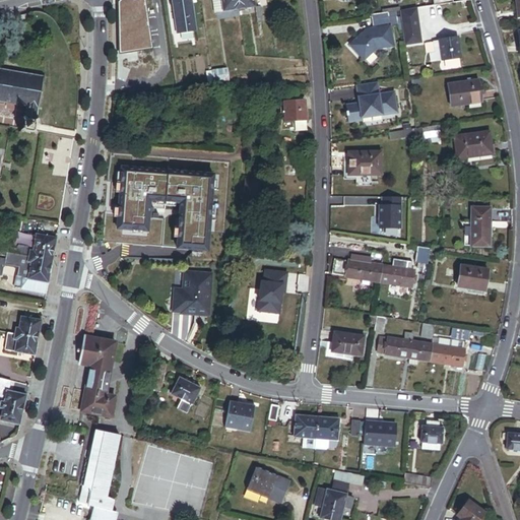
[(152,49),(145,0),(119,0),(118,2),(119,54),(152,49)]
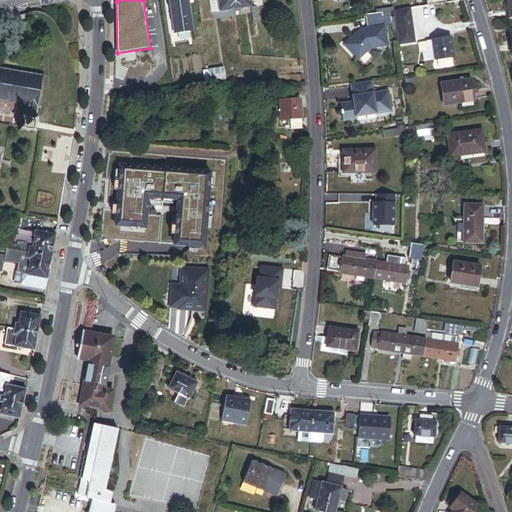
[(169,0),(173,33),(192,31),(188,0),(169,0)]
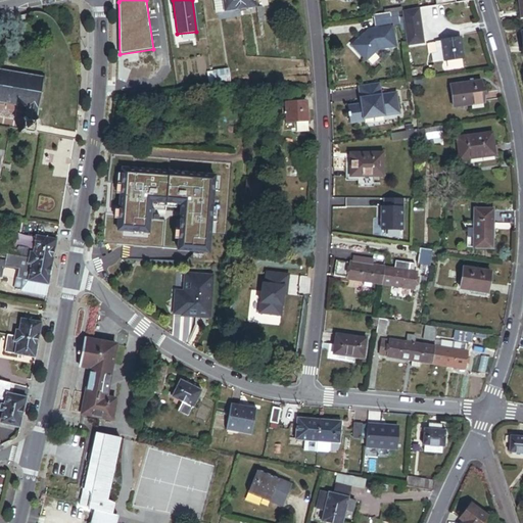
[(215,0),(218,12),(225,11),(223,0),(215,0)]
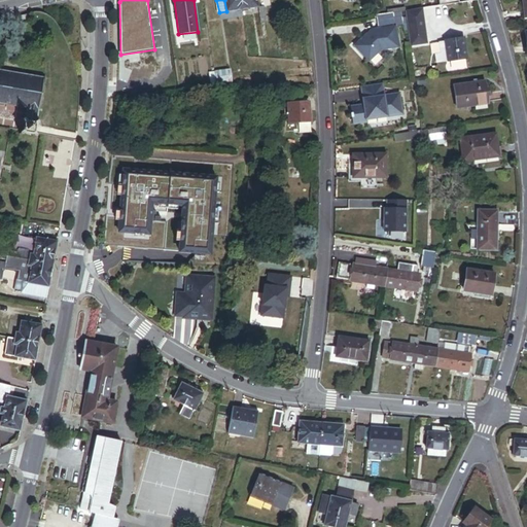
[(224,0),(226,11),(243,9),(241,0),(224,0)]
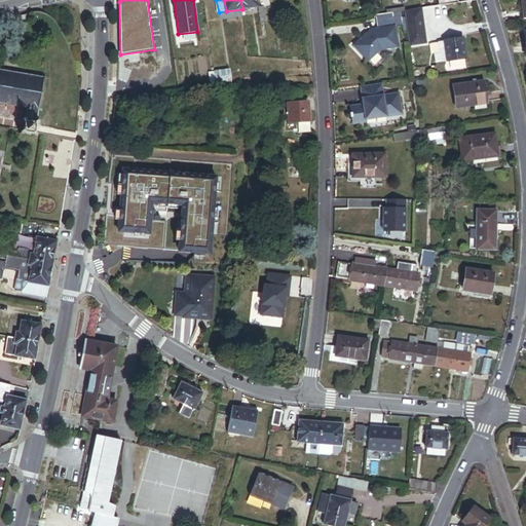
[(240,0),(242,9),(259,7),(258,0),(240,0)]
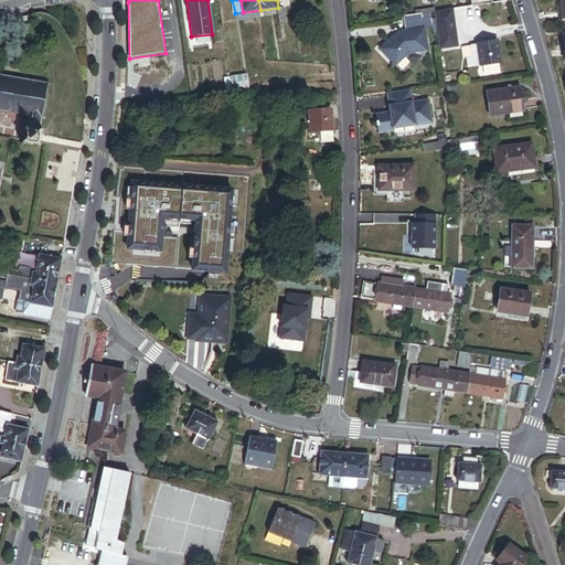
[(439,19),(455,17),(454,9),(438,11),(439,19)]
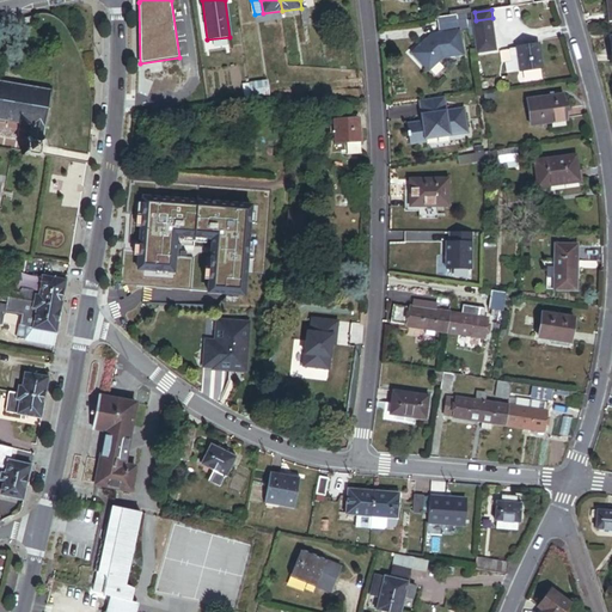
[(432,35),(412,53),(429,71),(442,57),(463,54),(459,31),(467,29),(466,18),(458,20),(457,14),(436,18),(440,34),(432,35)]
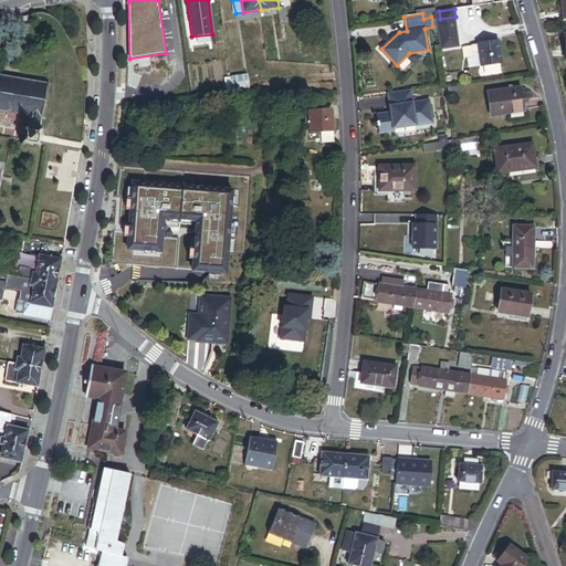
[(443,46),(459,44),(456,17),(440,19),(443,46)]
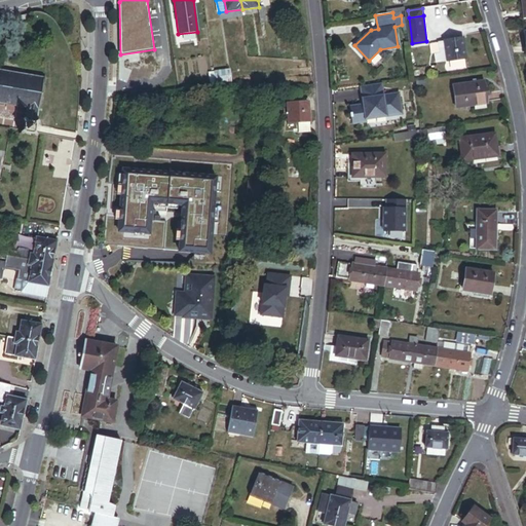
[(448,62),(466,59),(463,38),(445,40),(445,41),(448,62)]
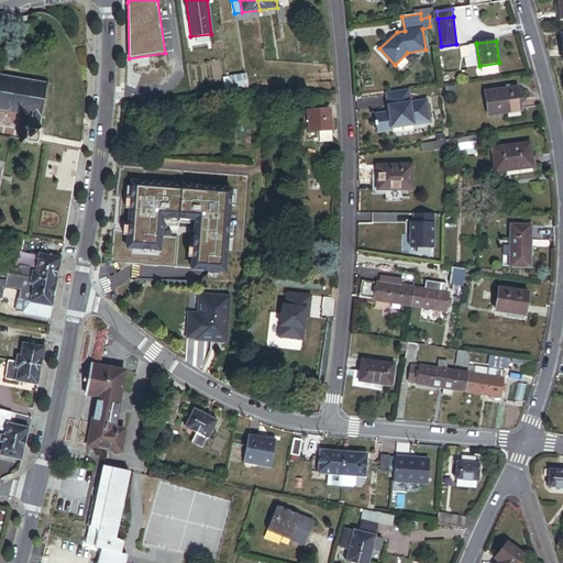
[(467,67),(479,66),(476,44),(470,45),(471,56),(465,57),(467,67)]
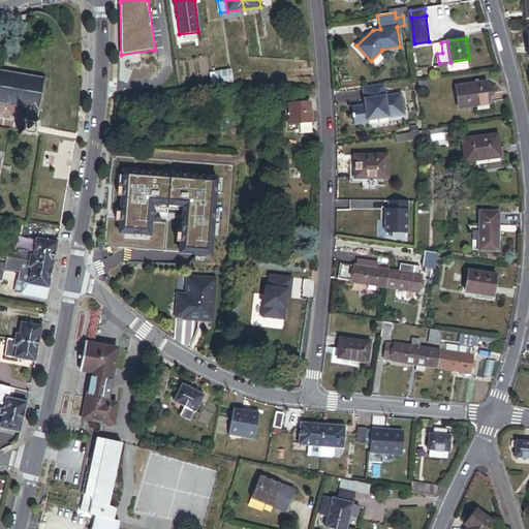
[(28,106),(39,109),(45,73),(43,72),(43,75),(34,74),(34,71),(33,71),(32,74),(23,72),(24,70),(23,69),(22,72),(12,70),(13,68),(11,68),(11,70),(2,69),(2,66),(1,66),(1,69),(0,68),(0,102),(6,103),(6,106),(7,106),(7,103),(17,105),(17,107),(18,109),(19,105),(28,106)]
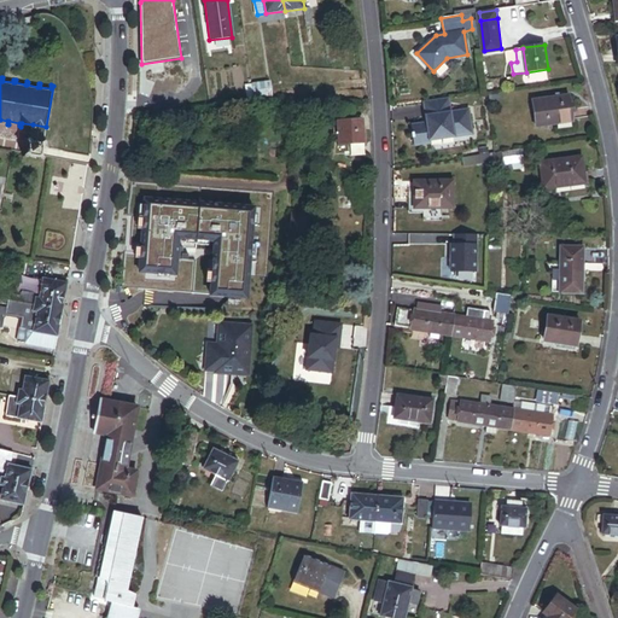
[(255,97),(272,94),(269,81),(254,83),(255,97)]
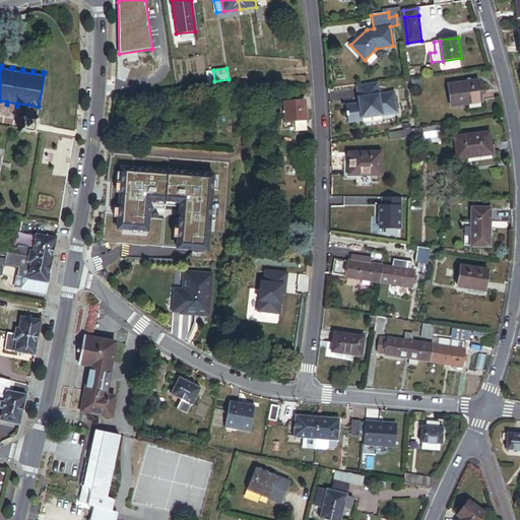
[(213,70),(204,72),(206,83),(214,81),(213,70)]
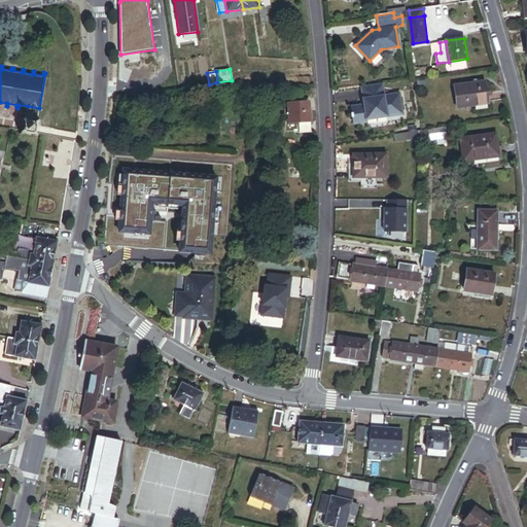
[(458,108),(488,104),(486,81),(479,82),(475,82),(455,85),(458,108)]
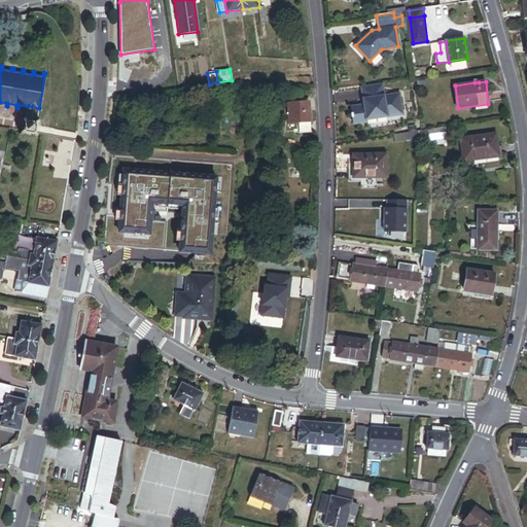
[(383,83),(361,86),(364,106),(351,108),(352,114),(351,114),(352,119),(353,119),(354,125),(366,123),(366,120),(403,115),(400,94),(385,96),(383,83)]
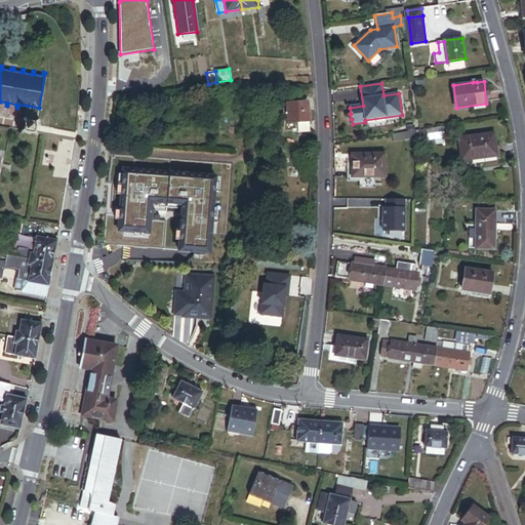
[(298,122),(310,121),(309,102),(287,104),(288,122),(298,122)]
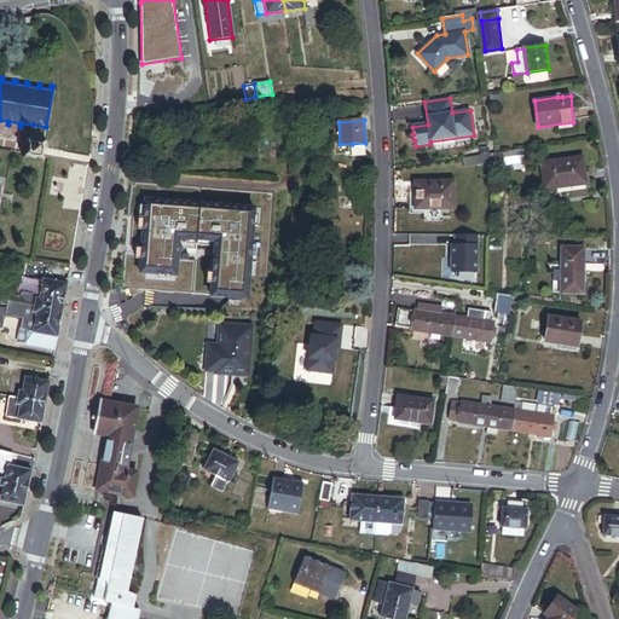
[(47,139),(44,142),(46,127),(33,125),(32,139),(29,137),(27,138),(30,143),(44,144),(48,140),(47,139)]
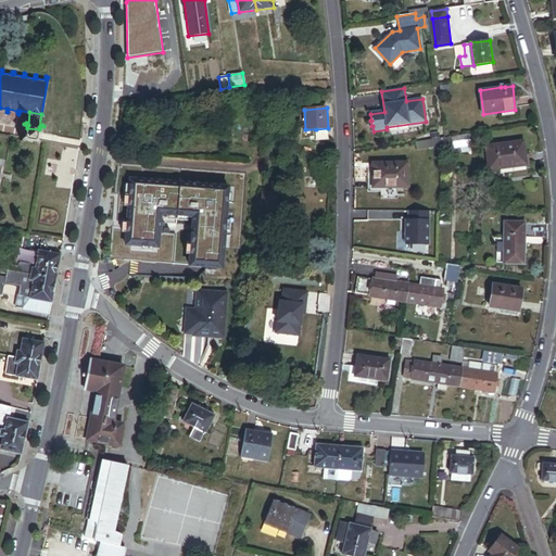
[(26,137),(38,138),(38,134),(39,129),(27,128),(27,133),(26,137)]
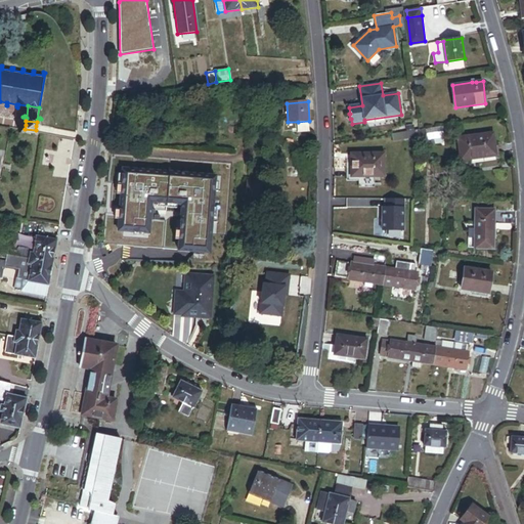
[(299,135),(310,134),(309,121),(298,122),(299,135)]
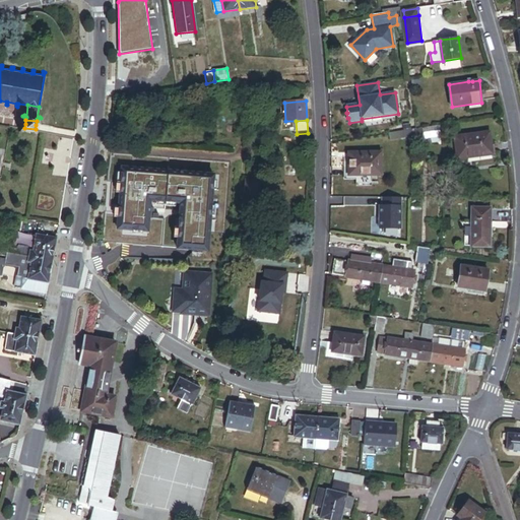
[(417,139),(440,136),(439,127),(416,129),(417,139)]
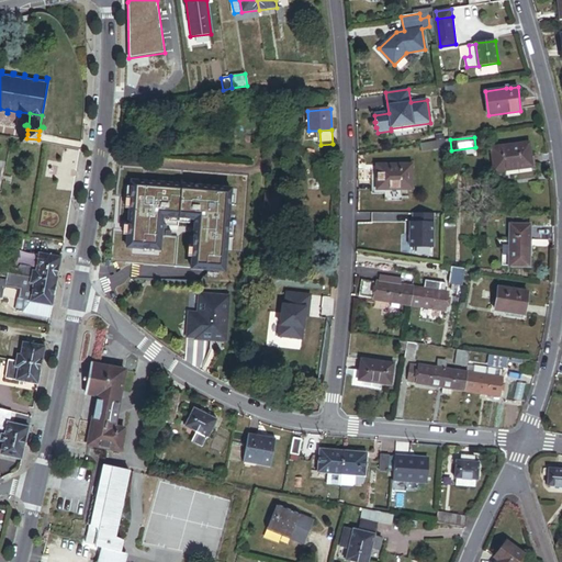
[(422,152),(446,148),(446,141),(420,144),(422,152)]
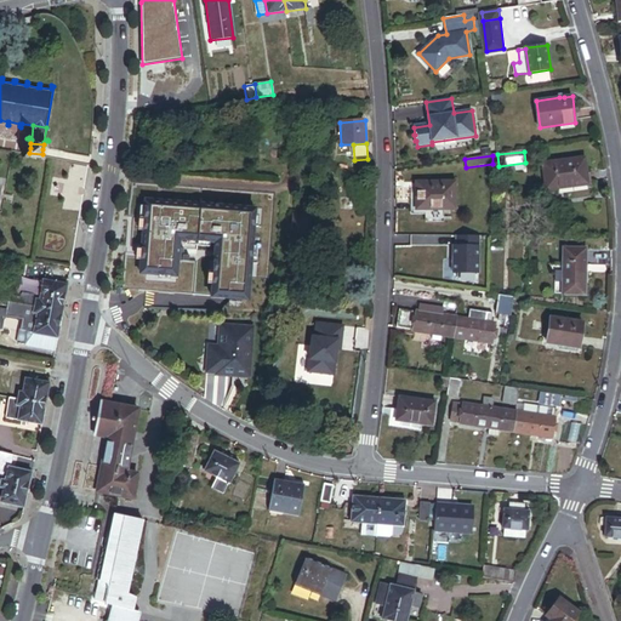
[(547,191),(588,186),(585,159),(543,164),(547,191)]
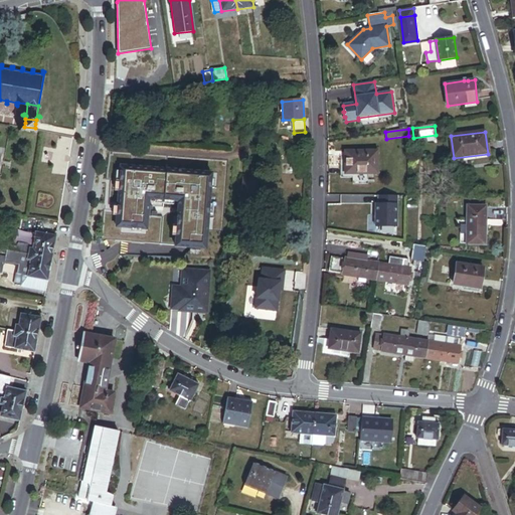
[(344,174),(376,174),(377,152),(345,151),(344,174)]
